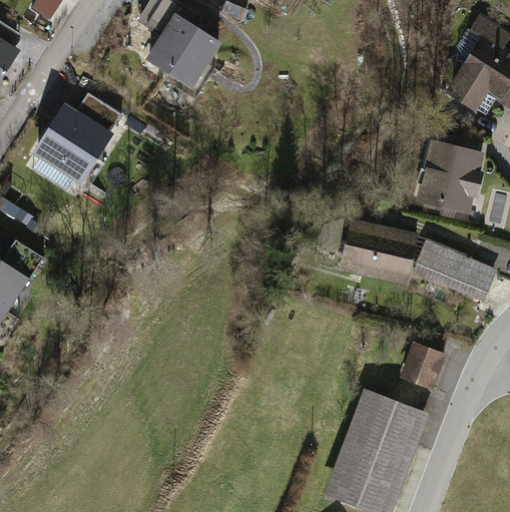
[(190,84),(223,34),(179,6),(146,56),(190,84)]
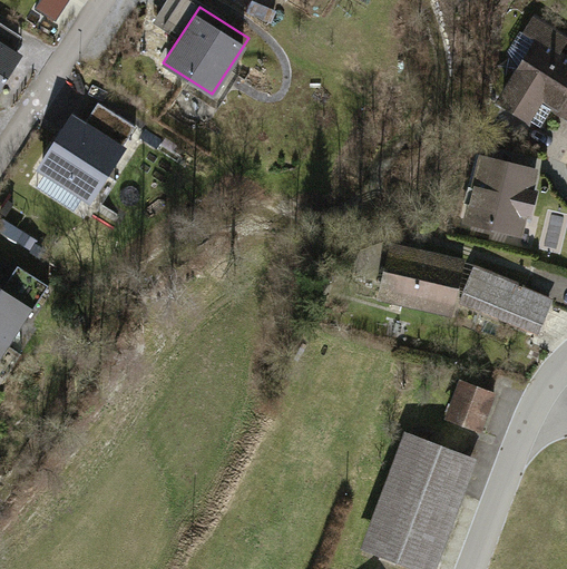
[(566,30),(539,15),(514,56),(524,64),(497,104),(531,126),(548,102),(566,116),(566,124),(548,153),(566,162),(566,56),(566,30)]
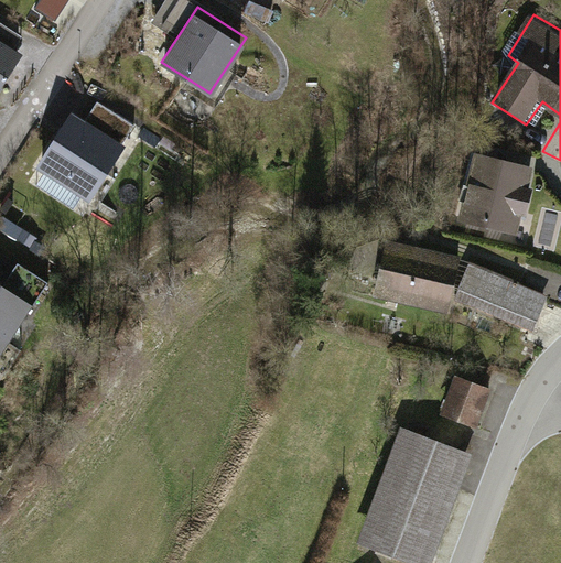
[(0,93),(23,54),(15,50),(23,35),(0,21),(0,93)]
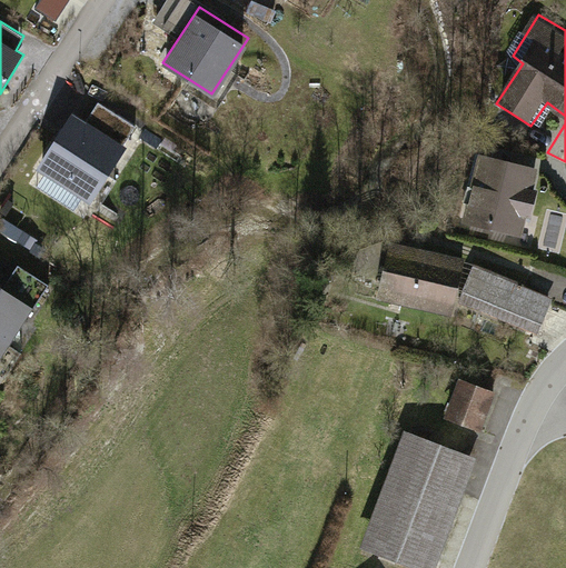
[(50,169),(92,197),(136,130),(95,102),(50,169)]
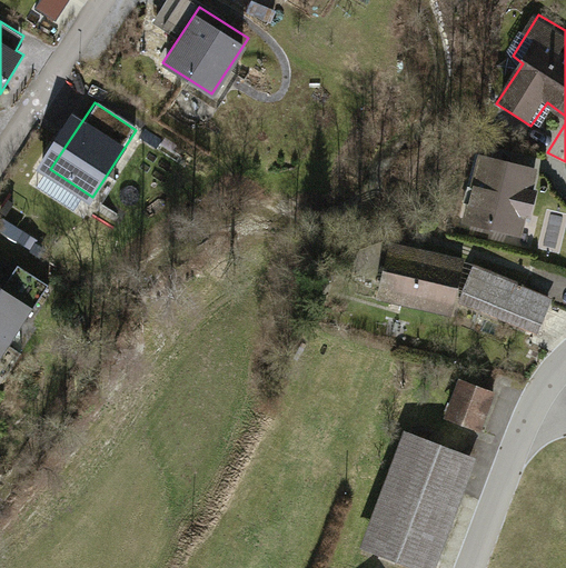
[(540,170),(476,156),(460,223),(527,237),(540,170)]
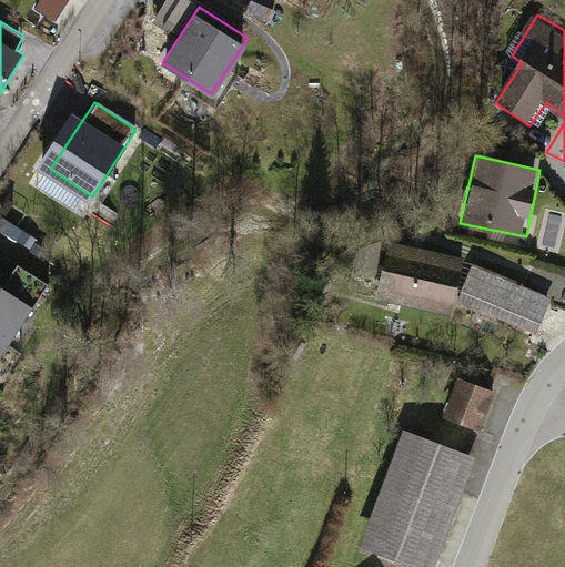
[(473,260),(392,239),(379,301),(458,319),(462,306),(536,337),(554,300),(473,260)]
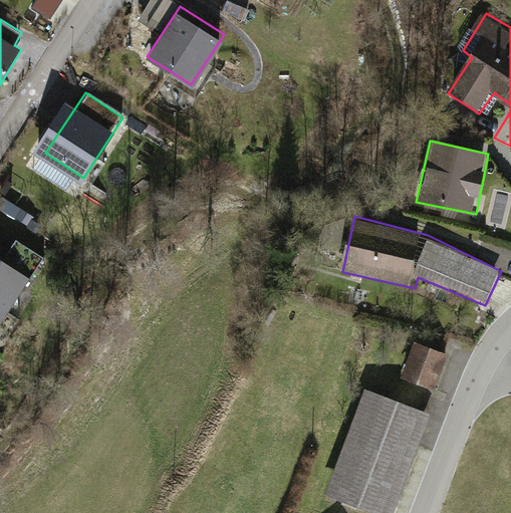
[(3,257),(0,255),(0,322),(41,255),(14,239),(3,257)]
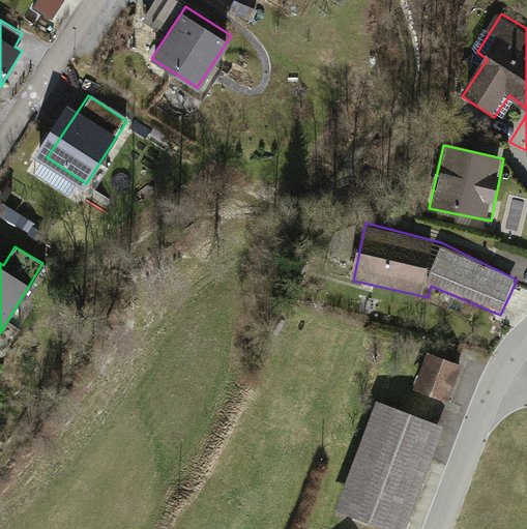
[(464,362),(429,350),(414,392),(449,404),(464,362)]
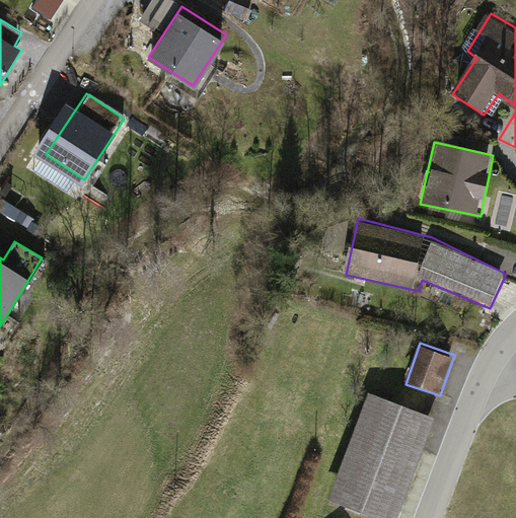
[(400,517),(435,418),(365,393),(328,503),(373,517),(400,517)]
